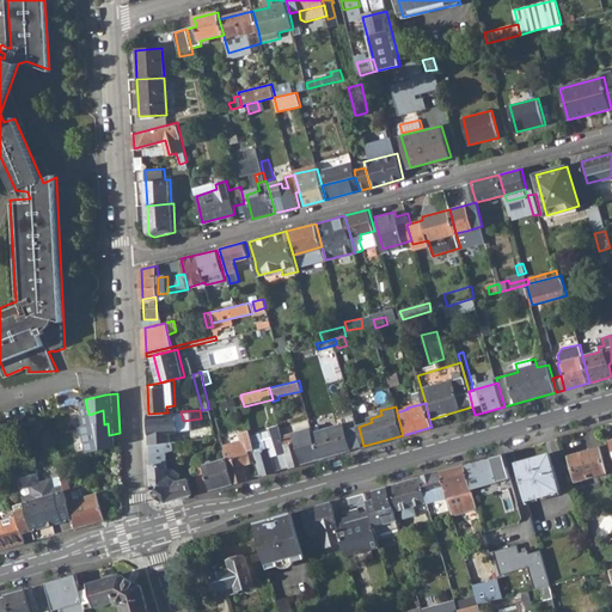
[(183,429),(183,421),(181,411),(175,411),(167,412),(148,414),(150,429),(172,427),(172,430),(183,429)]
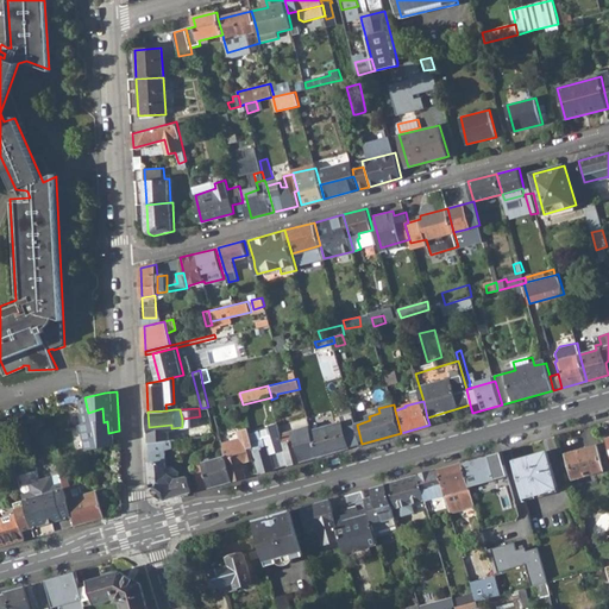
[(343,422),(312,432),(319,456),(362,444),(357,425),(353,414),(340,416),(343,422)]
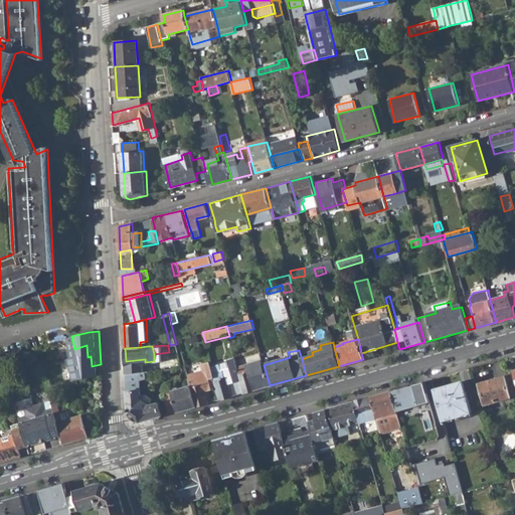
[(220,363),(211,366),(216,387),(220,399),(244,392),(237,367),(235,357),(226,359),(230,376),(227,377),(226,374),(223,375),(220,363)]
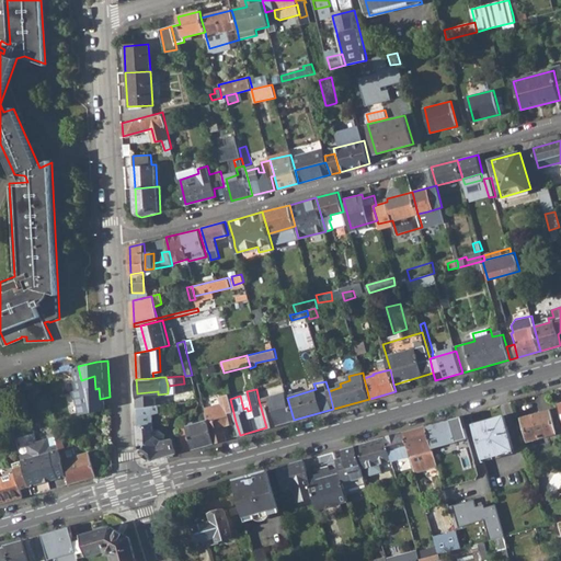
[(286,392),(259,400),(266,427),(294,420),(287,398),(286,392)]
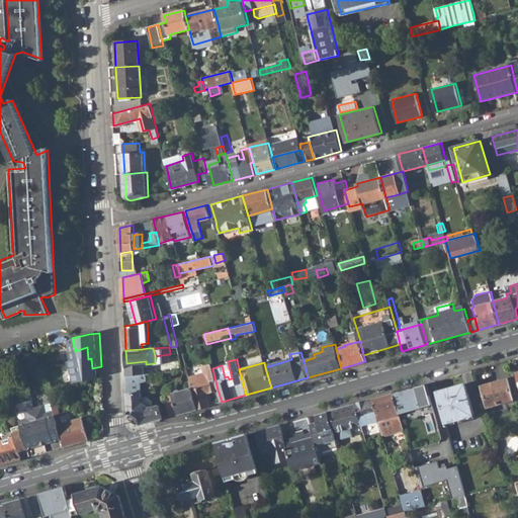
[(212,368),(211,363),(202,365),(203,372),(188,376),(191,387),(196,409),(208,406),(205,394),(218,390),(212,368)]
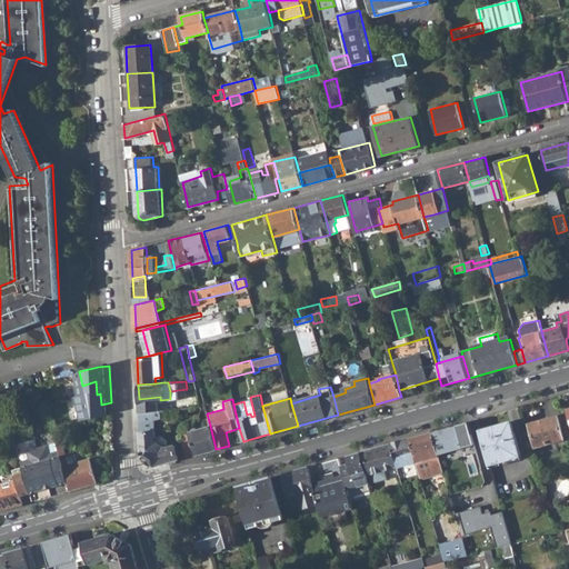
[(141,457),(155,466),(178,460),(175,445),(165,448),(155,442),(155,440),(161,439),(160,431),(170,427),(173,437),(185,435),(182,442),(186,458),(195,455),(189,431),(195,415),(193,406),(139,415),(141,457)]
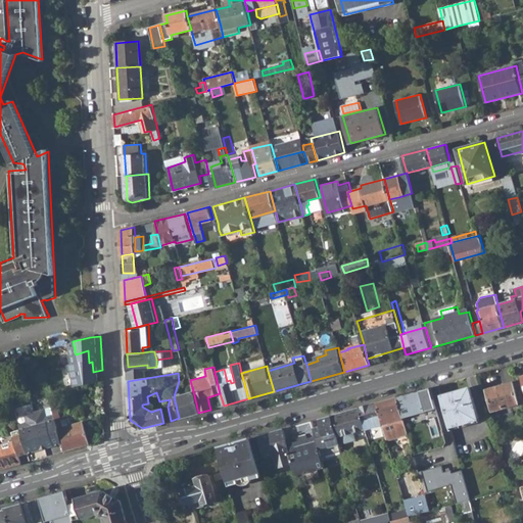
[(486,389),(492,411),(519,403),(513,382),(486,389)]
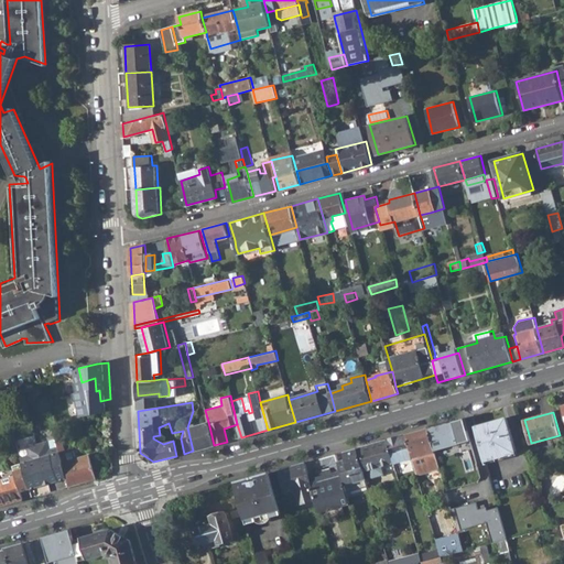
[(475,425),(485,464),(517,455),(507,416),(475,425)]
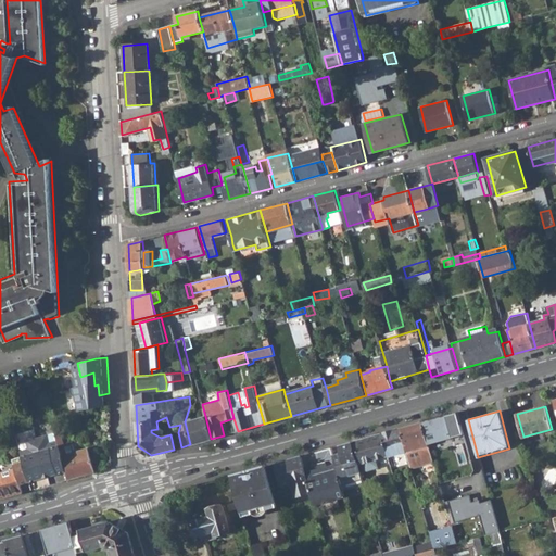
[(459,413),(425,421),(432,452),(467,443),(459,413)]
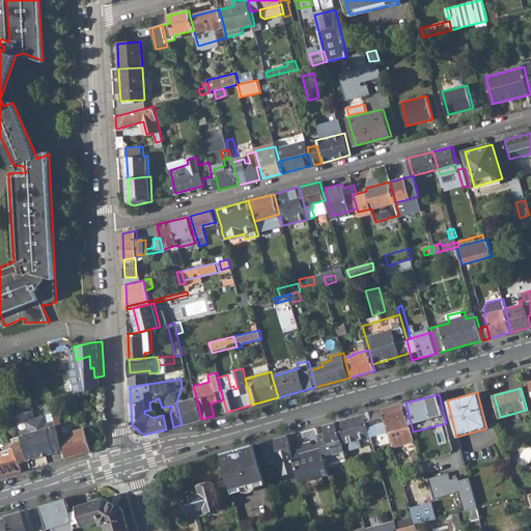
[(201,419),(196,397),(178,402),(176,402),(182,424),(201,419)]
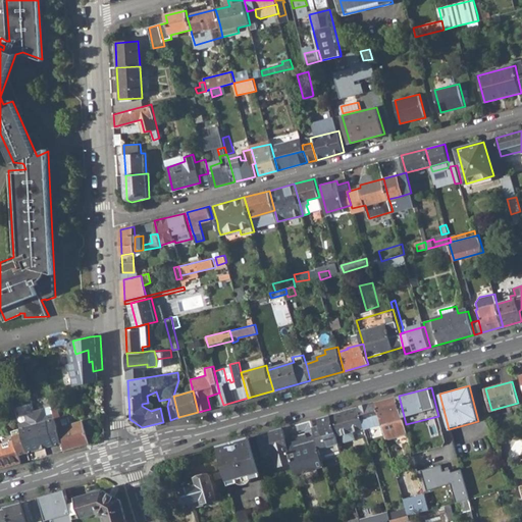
[(376,402),(383,430),(406,424),(399,396),(376,402)]
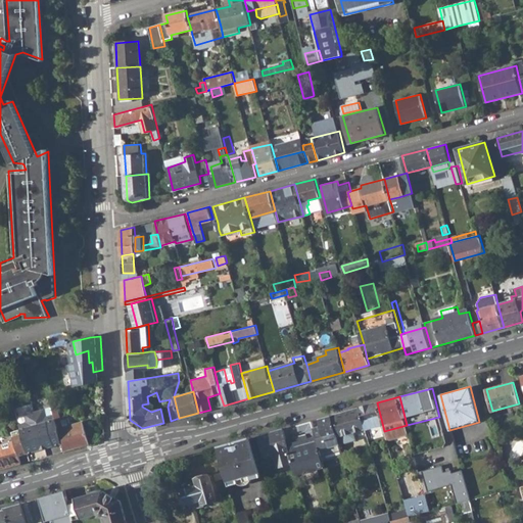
[(360,408),(368,435),(384,431),(377,402),(360,408)]
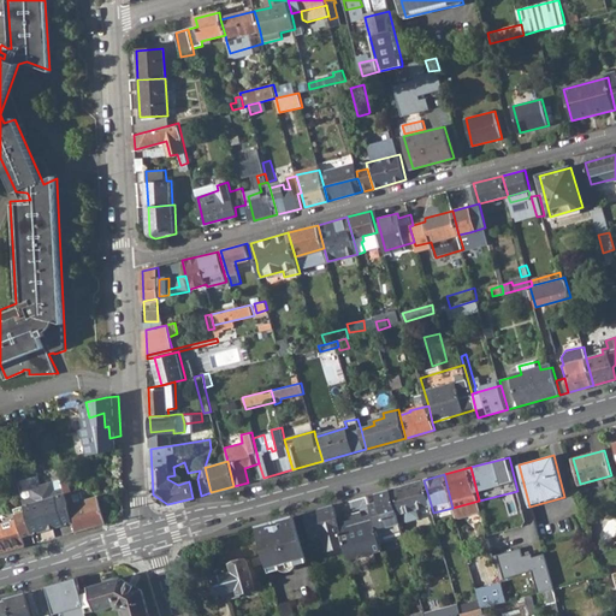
[(394,489),(403,521),(420,516),(418,509),(424,507),(427,523),(436,521),(433,513),(424,480),(394,489)]
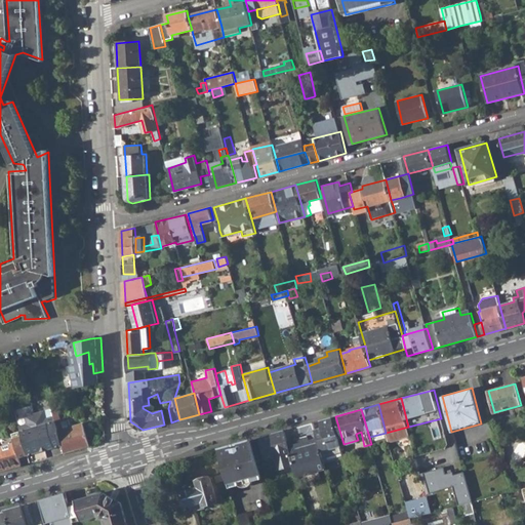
[(41,435),(46,450),(65,445),(57,419),(56,415),(48,417),(46,410),(36,413),(41,435)]
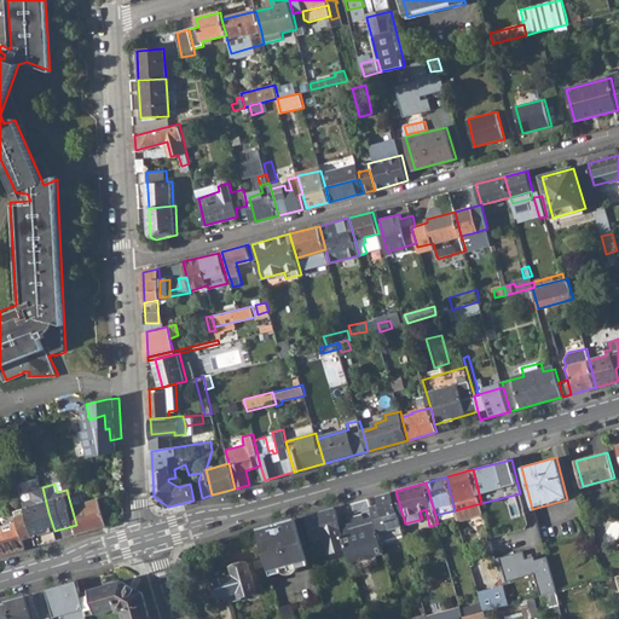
[(34,536),(55,531),(48,513),(42,487),(30,490),(33,499),(23,502),(34,536)]
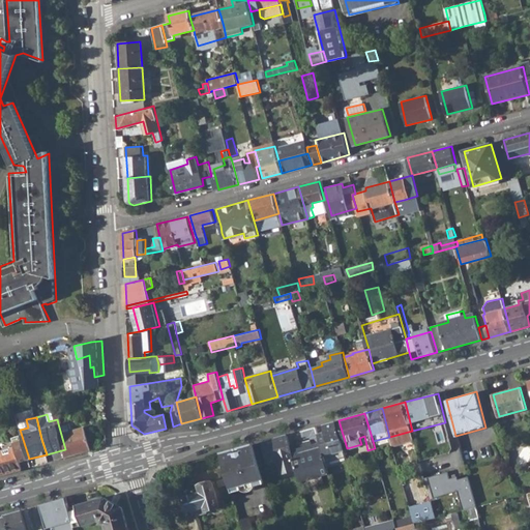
[(321,441),(327,463),(331,461),(332,466),(348,462),(336,421),(324,424),(326,433),(319,434),(321,441)]
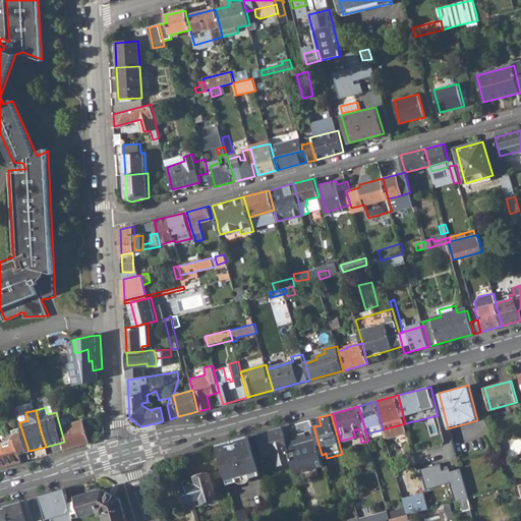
[(64,442),(66,449),(90,442),(83,419),(65,424),(62,417),(61,417),(60,415),(57,416),(64,442)]
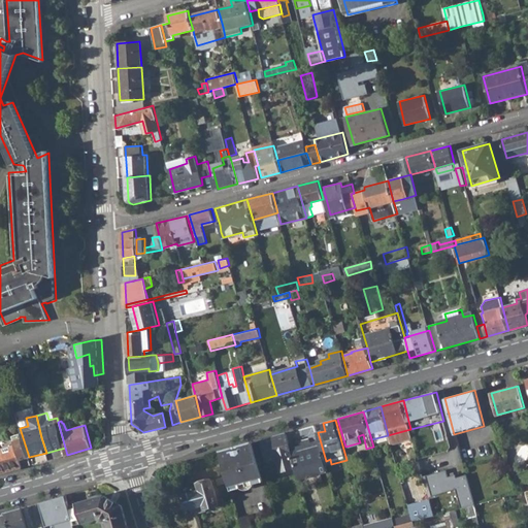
[(287,433),(255,442),(261,464),(277,459),(283,472),(297,468),(293,455),(290,442),(287,433)]
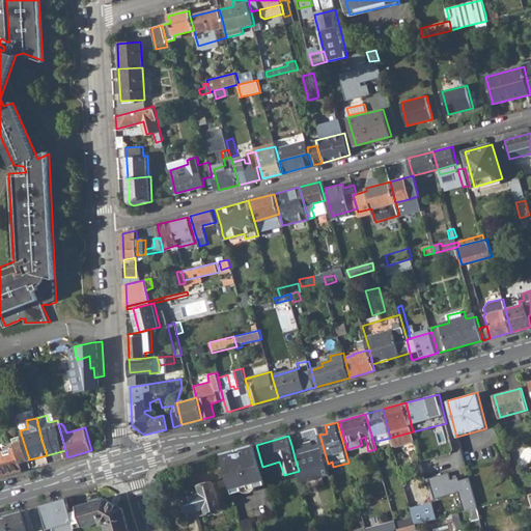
[(299,471),(302,481),(331,474),(329,468),(328,464),(322,442),(300,448),(299,443),(291,445),(295,457),(299,471)]
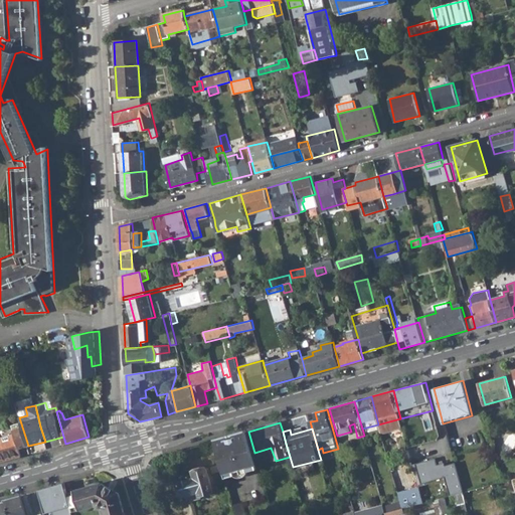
[(216,441),(226,477),(259,468),(254,453),(248,432),(235,435),(236,438),(231,440),(230,437),(216,441)]
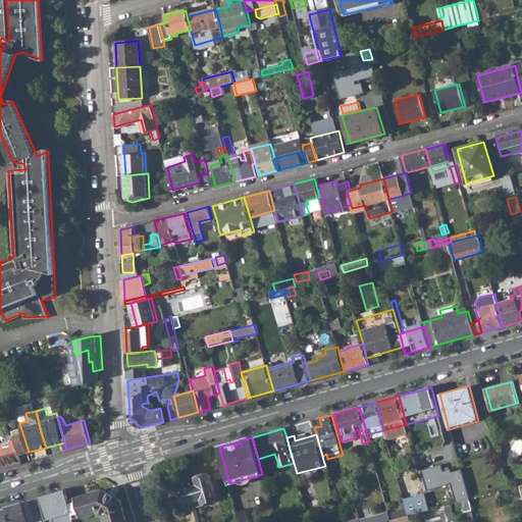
[(0,468),(22,462),(18,450),(15,439),(0,444),(0,468)]
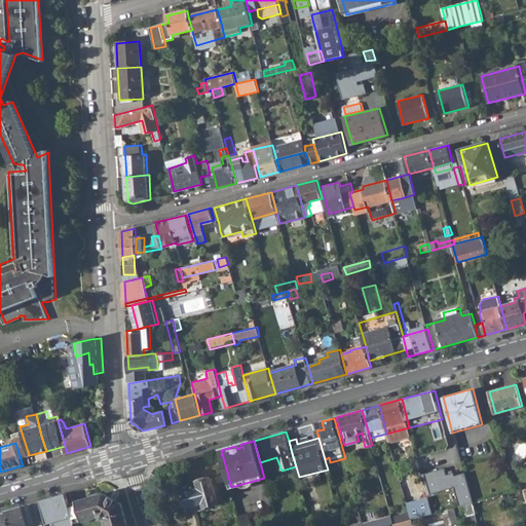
[(444,468),(425,474),(430,493),(455,486),(460,505),(473,502),(464,474),(454,477),(453,473),(446,475),(444,468)]
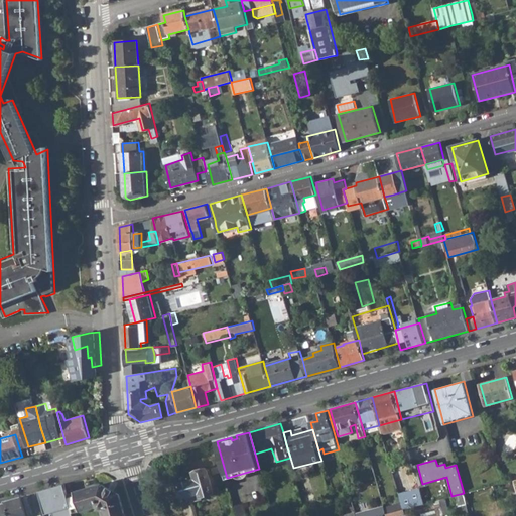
[(195,472),(196,474),(197,479),(191,481),(180,484),(184,497),(191,495),(194,500),(215,493),(208,468),(195,472)]
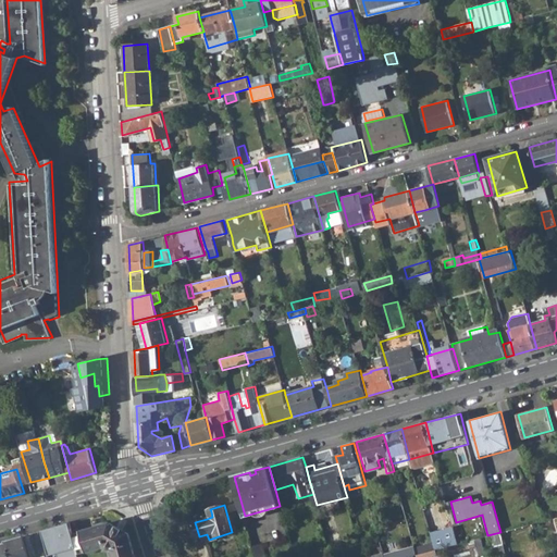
[(46,554),(47,556),(71,548),(73,556),(78,555),(78,553),(73,533),(70,523),(39,531),(46,554)]
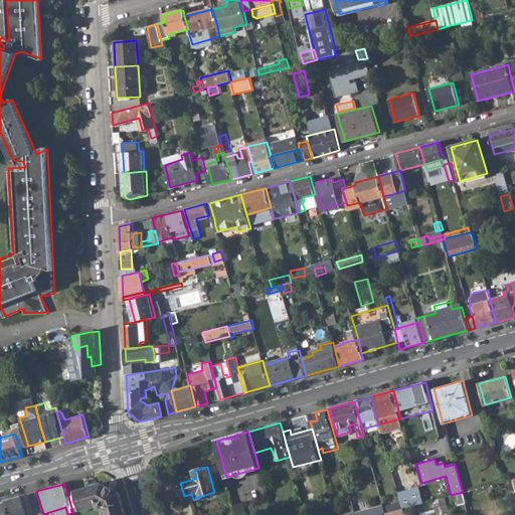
[(103,508),(104,514),(125,514),(120,493),(102,484),(67,493),(72,511),(98,505),(100,508),(103,508)]
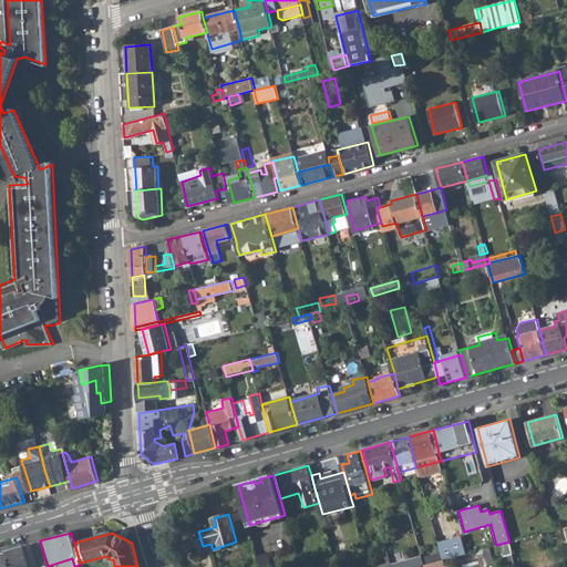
[(460,536),(454,537),(456,543),(444,546),(442,540),(436,542),(439,553),(441,560),(464,554),(460,536)]
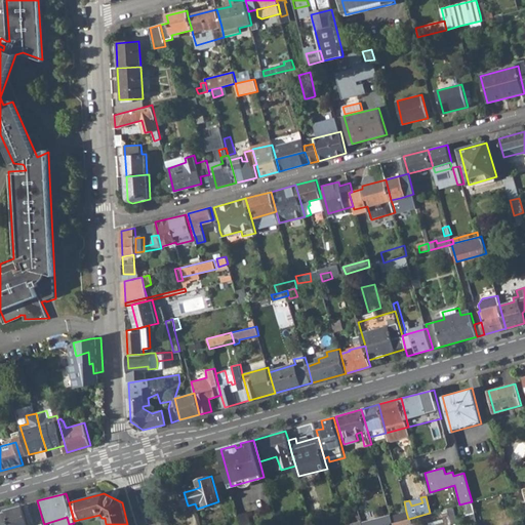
[(7,510),(11,524),(44,524),(43,522),(37,500),(7,510)]
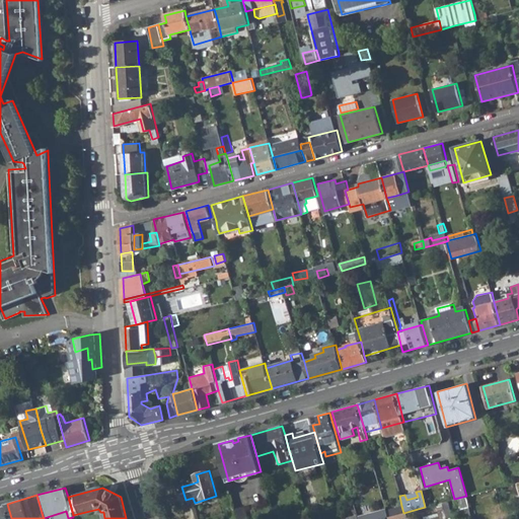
[(458,500),(460,511),(468,509),(465,498),(458,500)]
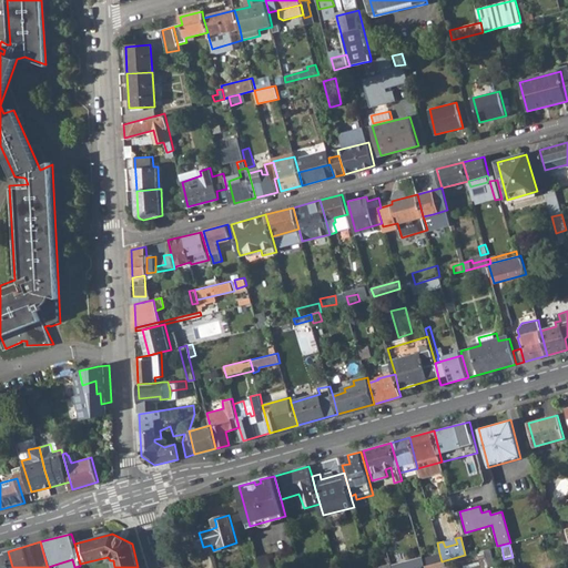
[(0,553),(0,567),(12,567),(8,551),(0,553)]
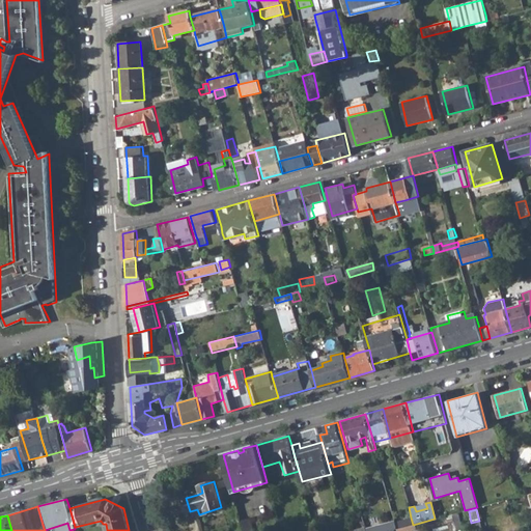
[(396,522),(398,528),(413,525),(411,518),(396,522)]
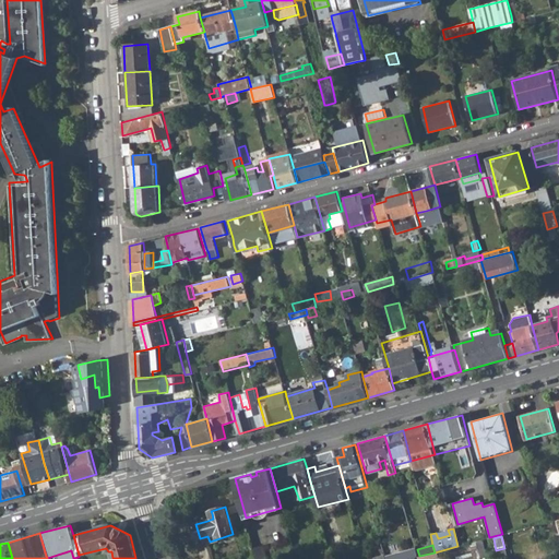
[(387,557),(387,558),(407,558),(413,558),(419,556),(417,549),(387,557)]
